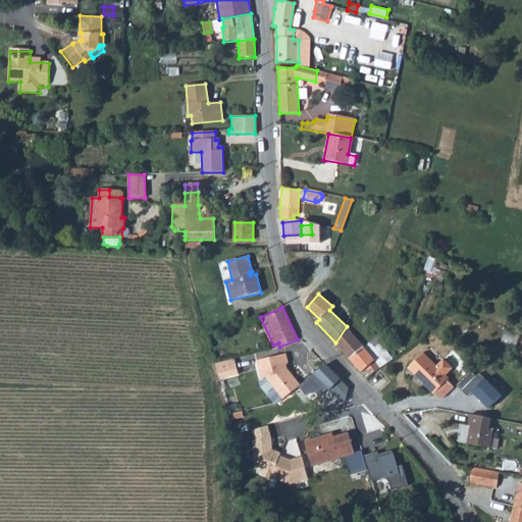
[(347,326),(335,343),(343,351),(356,338),(347,326)]
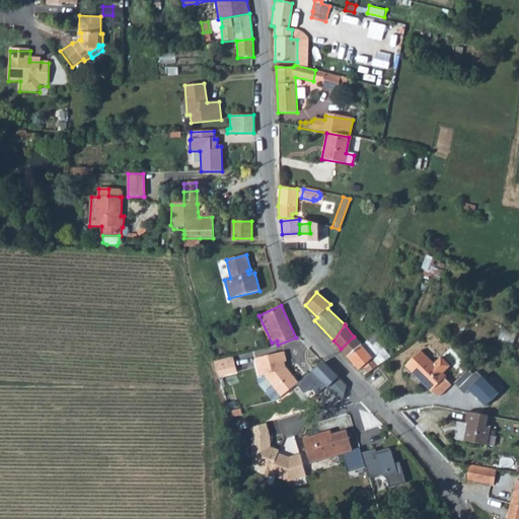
[(503,327),(501,338),(515,341),(517,330),(503,327)]
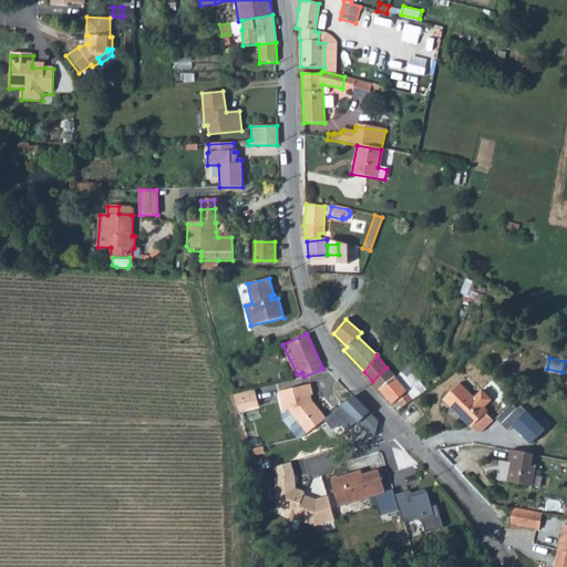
[(411,364),(401,372),(406,378),(415,370),(411,364)]
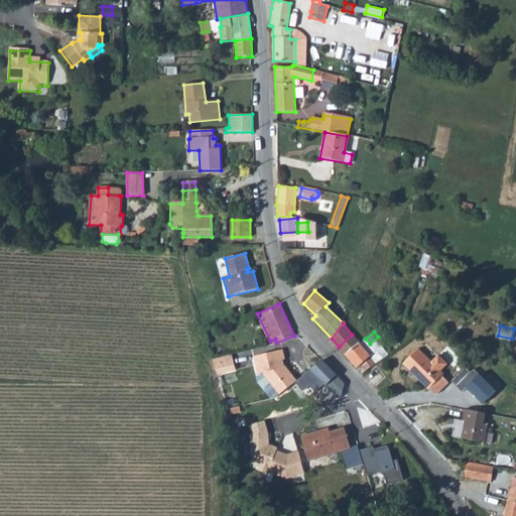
[(352,335),(339,347),(346,355),(360,344),(352,335)]
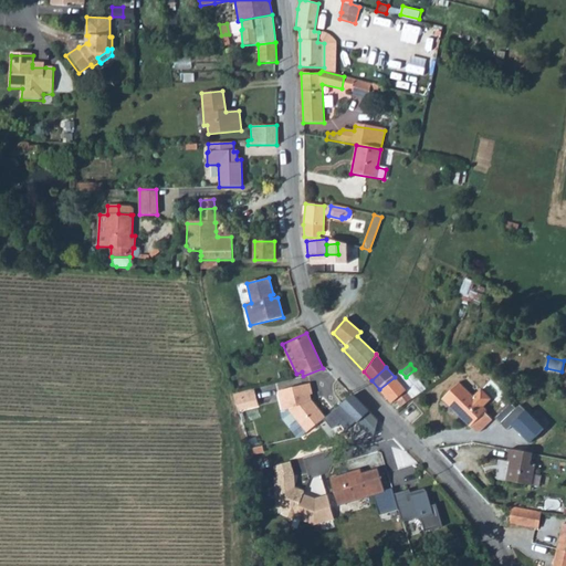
[(395,377),(379,389),(391,404),(395,400),(400,407),(419,394),(406,377),(400,371),(395,377)]
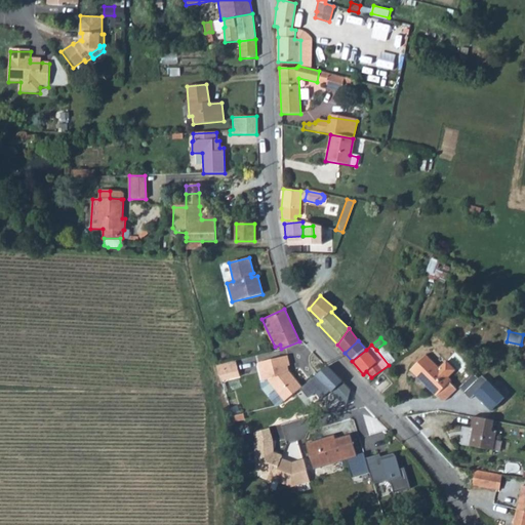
[(426,355),(411,370),(437,396),(438,395),(445,401),(456,389),(450,382),(452,380),(448,377),(455,369),(446,361),(439,368),(426,355)]
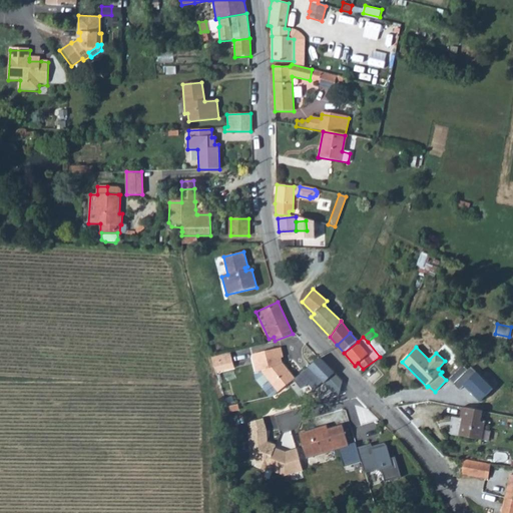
[(281,348),(251,355),(255,372),(262,370),(262,373),(278,392),(295,378),(282,363),(280,363),(279,358),(283,357),(281,348)]
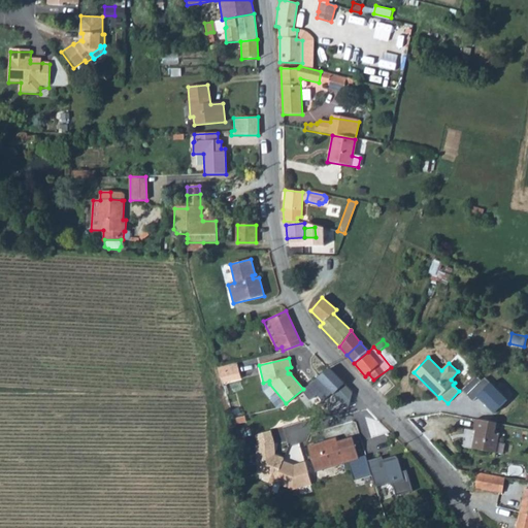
[(223,366),(217,367),(222,383),(240,378),(238,368),(224,371),(223,366)]
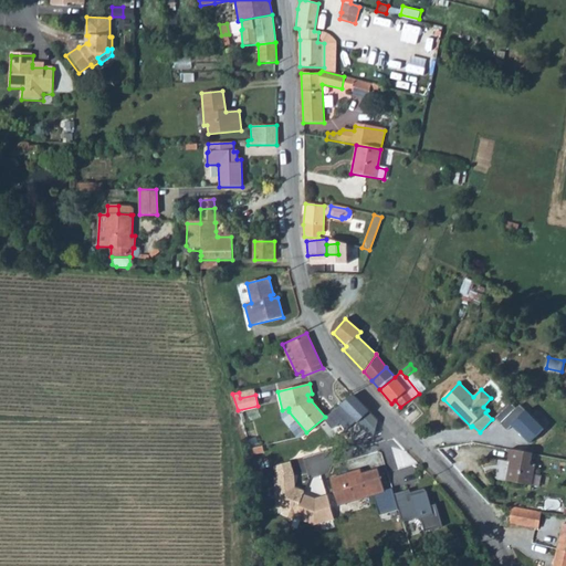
[(353,395),(337,408),(356,426),(369,411),(353,395)]
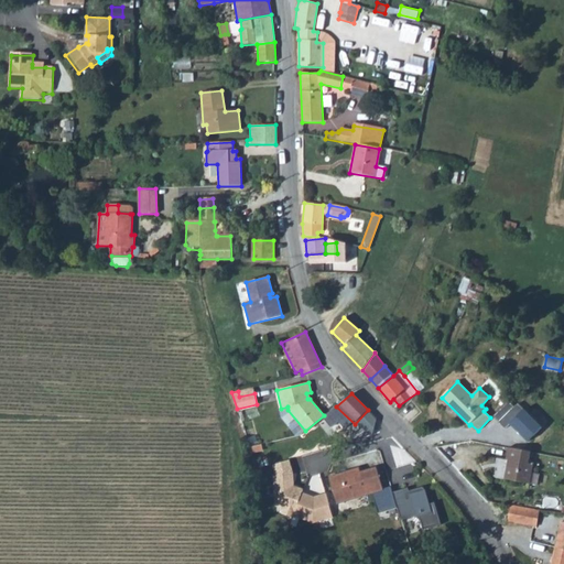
[(523,412),(510,424),(527,442),(540,429),(523,412)]
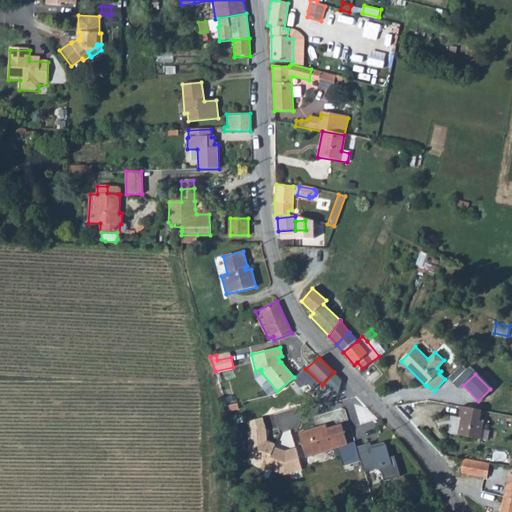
[(469,407),(462,406),(460,417),(451,416),(448,433),(481,439),(484,421),(480,421),(482,410),(469,407)]
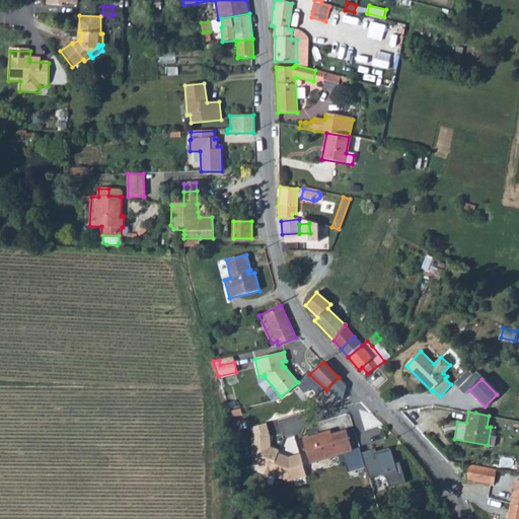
[(303,439),(310,459),(329,453),(330,457),(342,453),(348,473),(367,467),(362,453),(361,448),(352,450),(346,431),(331,435),(330,431),(303,439)]
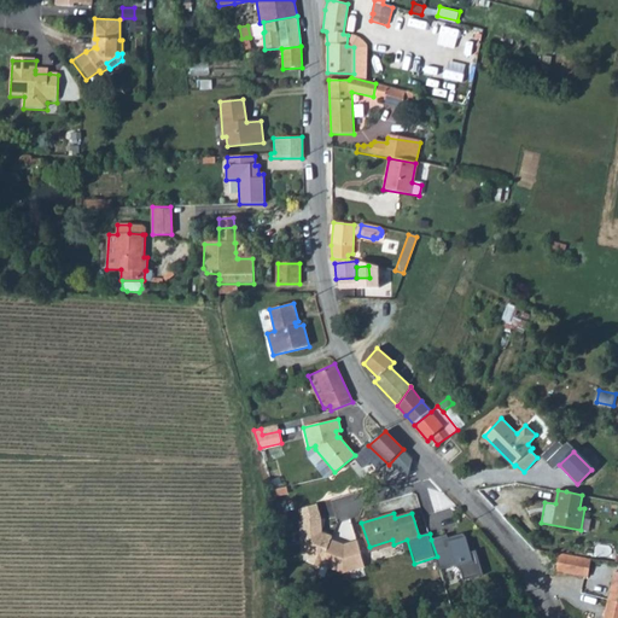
[(449,534),(431,540),(437,557),(441,570),(455,565),(461,570),(464,577),(484,570),(478,551),(472,552),(466,532),(450,537),(449,534)]
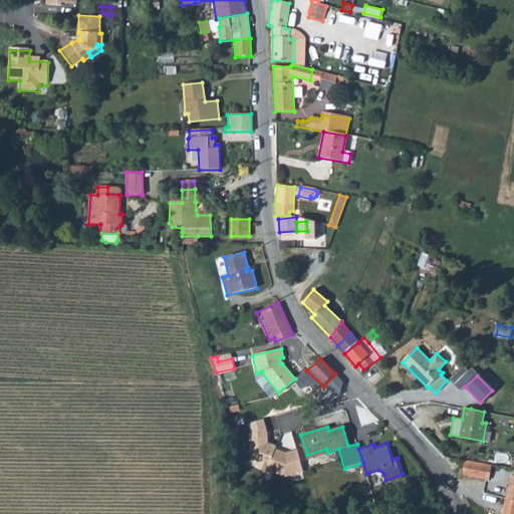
[(326,449),(307,455),(308,458),(327,453),(326,449)]
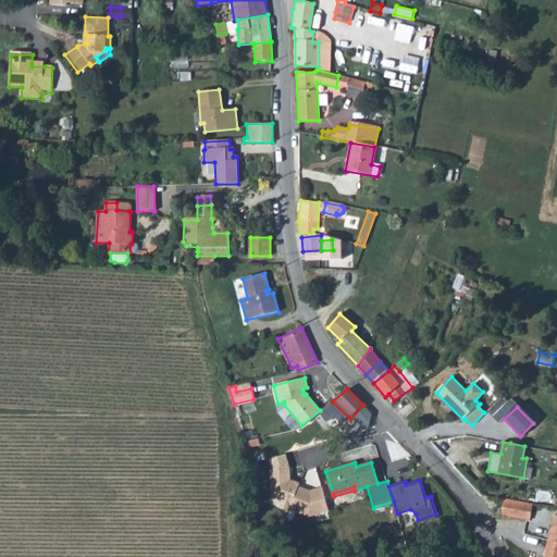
[(505,499),(503,514),(530,519),(533,504),(505,499)]
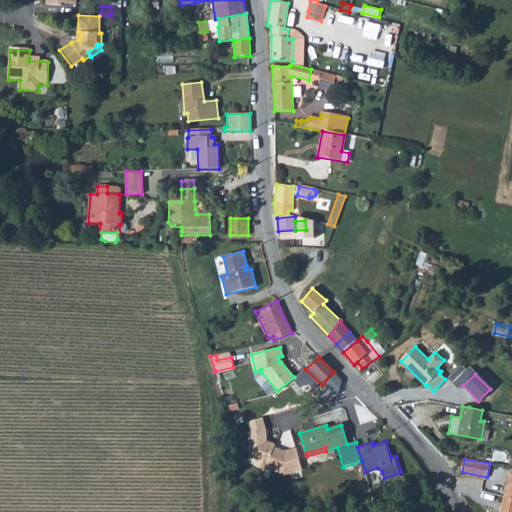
[(511,511),(511,498),(506,496),(501,511),(511,511)]
